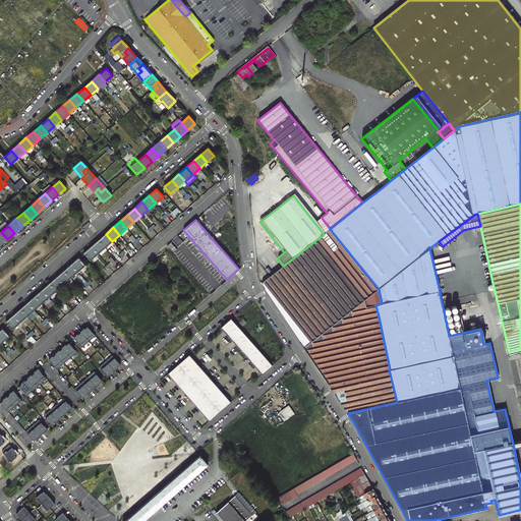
[(389,369),(390,369),(379,316),(375,305),(382,303),(379,289),(330,229),(324,234),(290,261),(283,266),(263,283),(262,286),(347,413),(397,402),(389,369)]
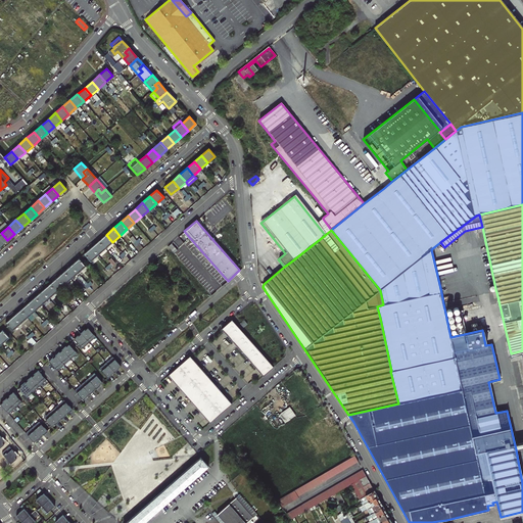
[(105,248),(112,242),(106,235),(99,241),(105,248)]
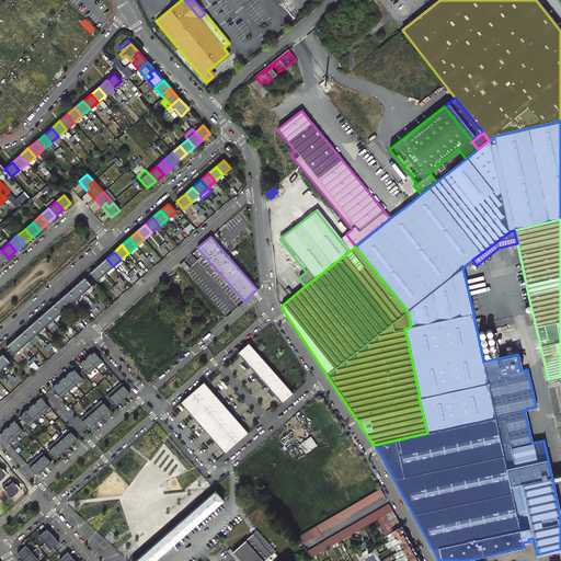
[(105,273),(113,266),(106,259),(99,265),(105,273)]
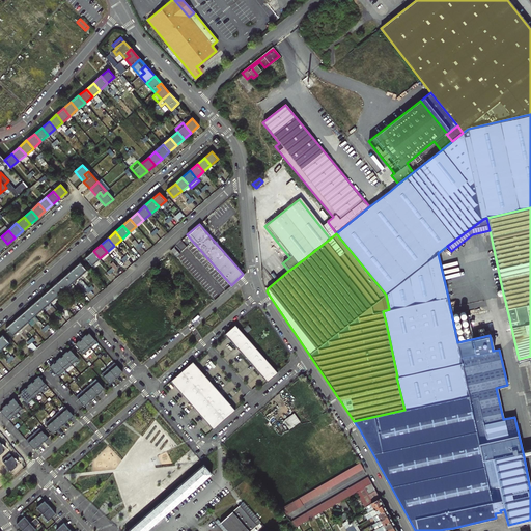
[(85,257),(92,266),(100,258),(93,251),(85,257)]
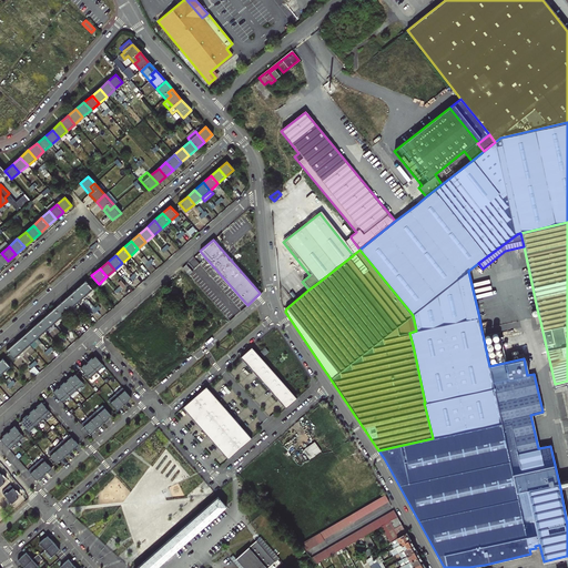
[(78,287),(84,296),(92,288),(85,281),(78,287)]
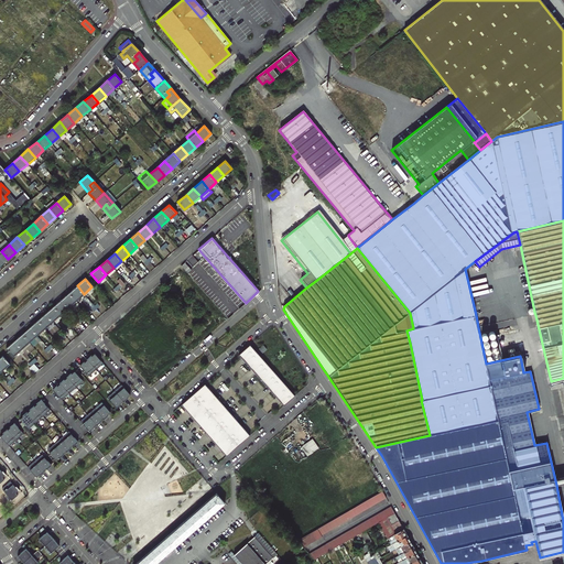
[(76,301),(84,294),(77,285),(69,293),(76,301)]
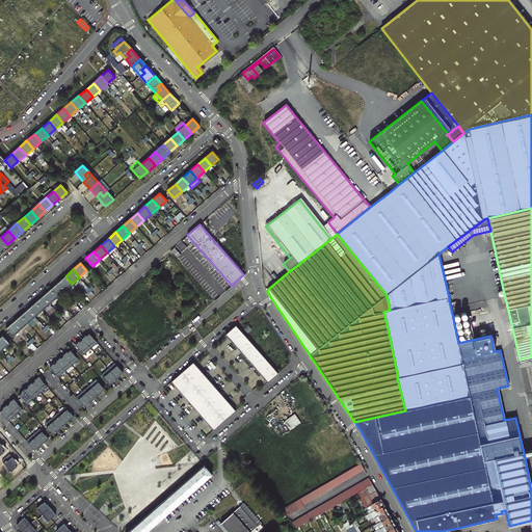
[(64,290),(72,284),(65,276),(58,283),(64,290)]
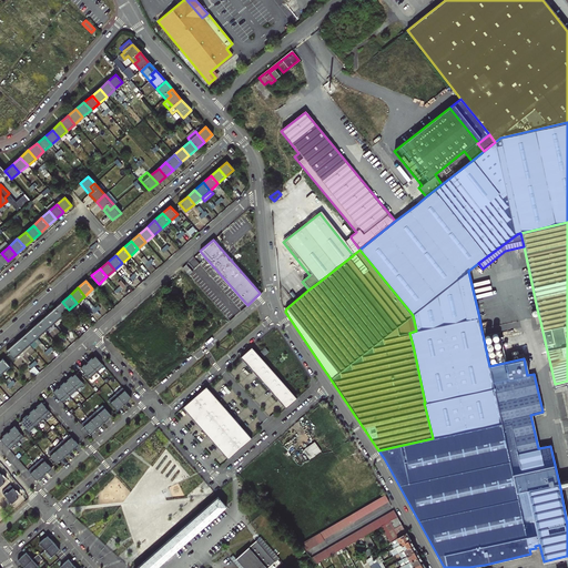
[(54,308),(61,316),(69,310),(62,302),(54,308)]
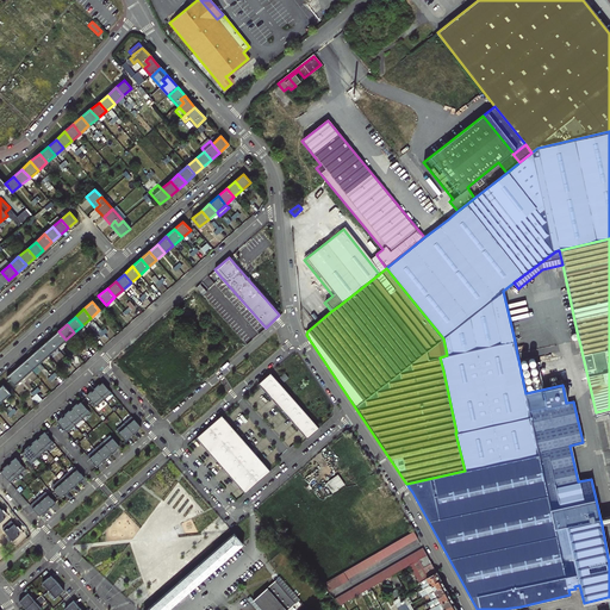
[(57,348),(66,340),(58,331),(49,338),(57,348)]
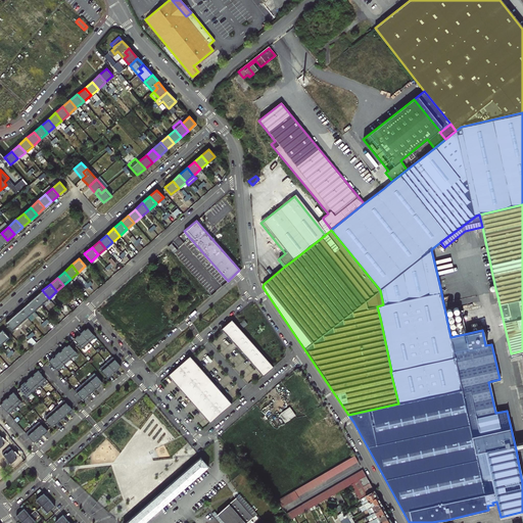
[(35,297),(42,304),(49,298),(42,290),(35,297)]
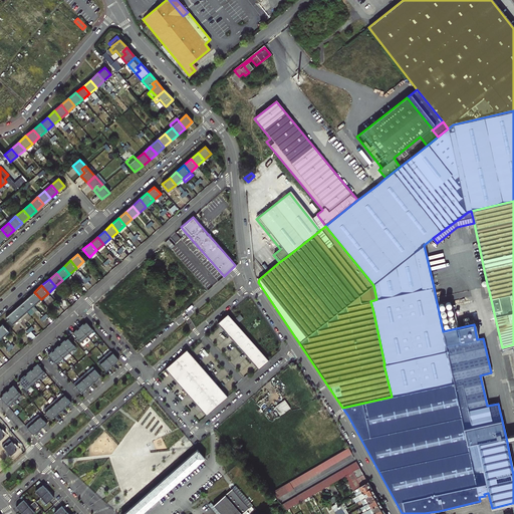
[(27,298),(33,305),(41,299),(34,292),(27,298)]
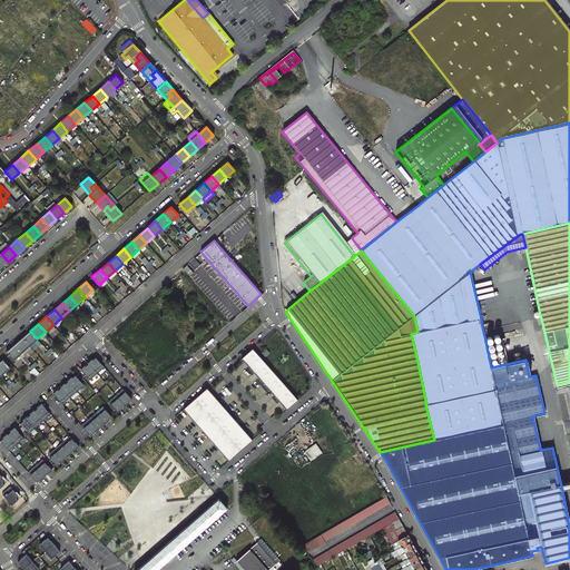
[(22,337),(29,345),(37,338),(30,331),(22,337)]
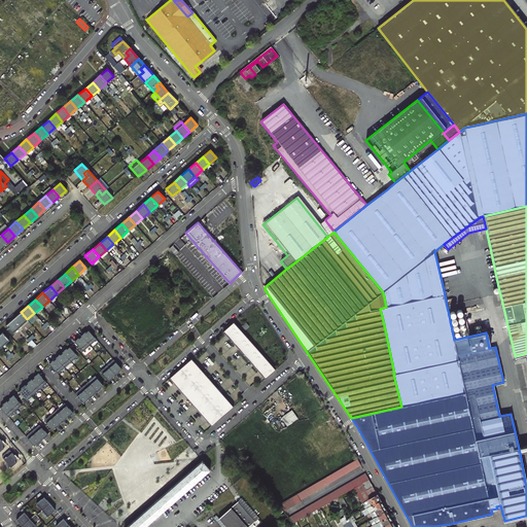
[(20,325),(27,319),(21,312),(13,318),(20,325)]
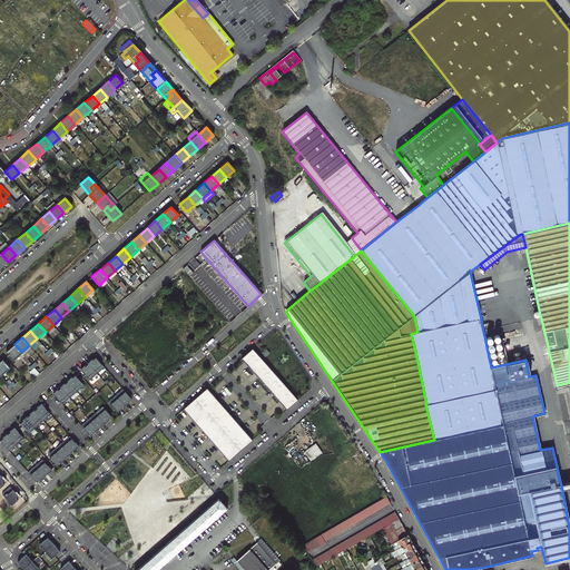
[(29,345),(33,350),(41,343),(37,338),(29,345)]
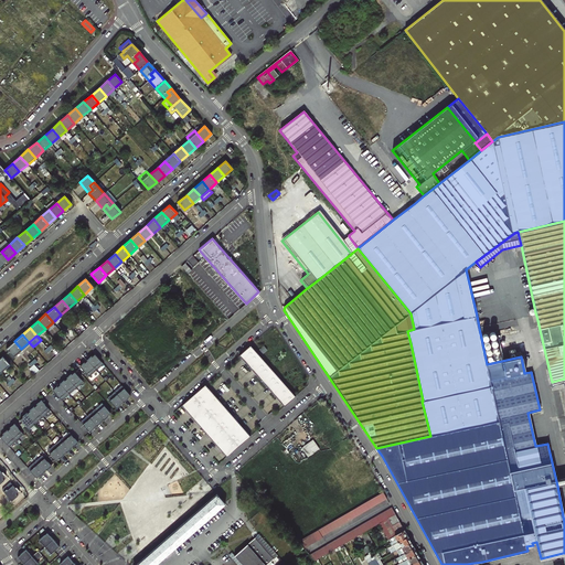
[(13,356),(21,349),(14,341),(7,349),(9,351),(13,356)]
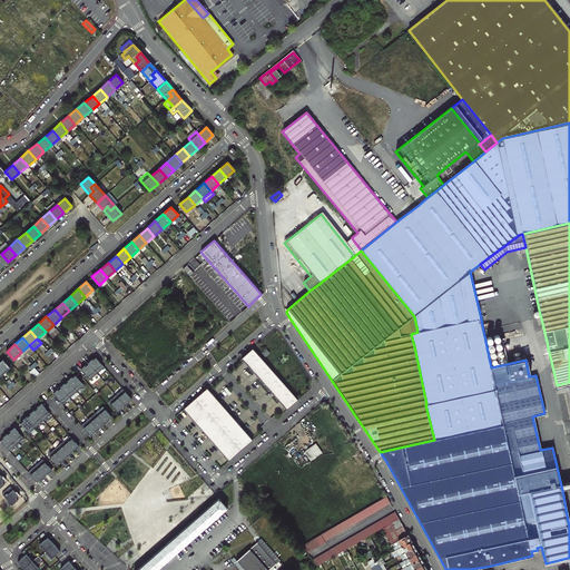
[(21,352),(26,357),(33,351),(33,350),(29,345),(21,352)]
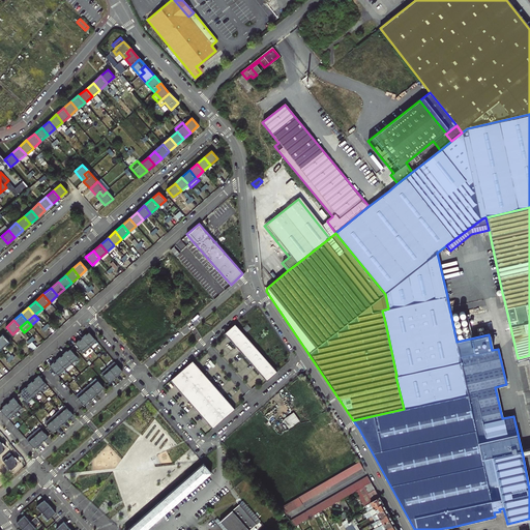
[(277,373),(235,324),(225,332),(267,381),(277,373)]
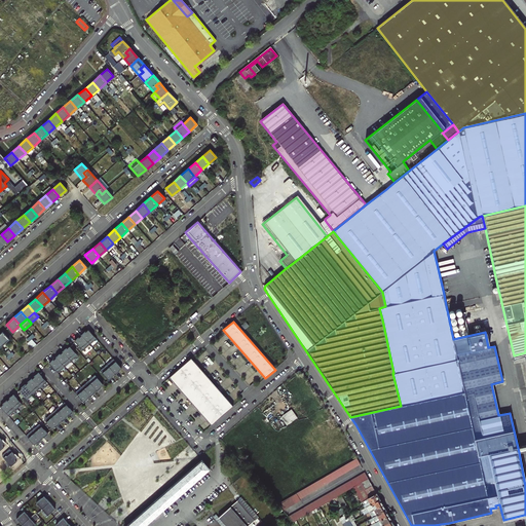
[(97,339),(88,330),(85,333),(84,333),(81,335),(82,336),(90,345),(97,339)]
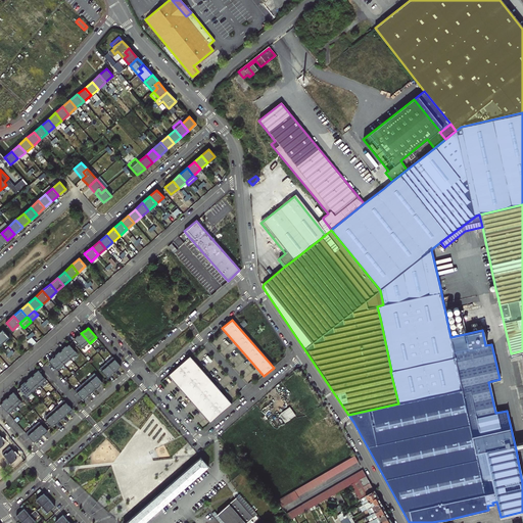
[(0,332),(0,342),(1,344),(8,337),(2,330),(0,332)]
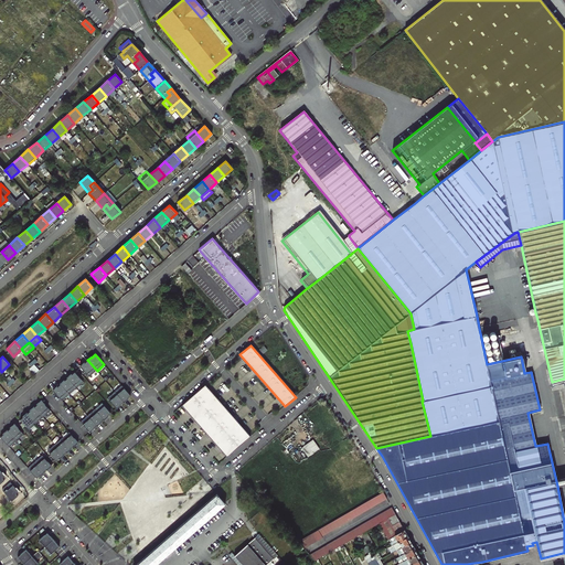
[(97,371),(88,361),(84,364),(84,363),(80,366),(81,366),(89,376),(97,371)]
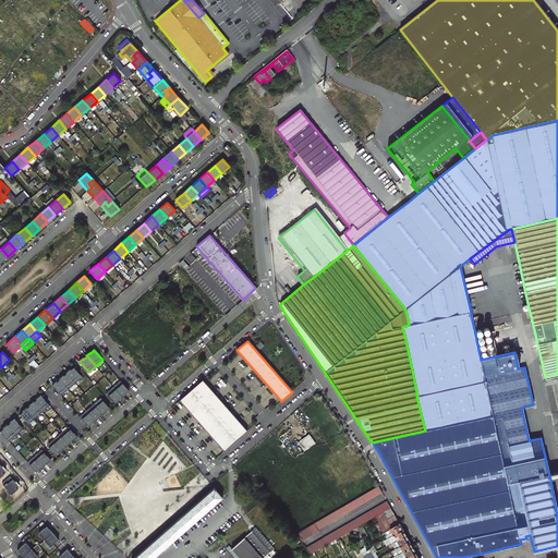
[(83,377),(74,367),(70,371),(67,373),(67,374),(75,384),(83,377)]
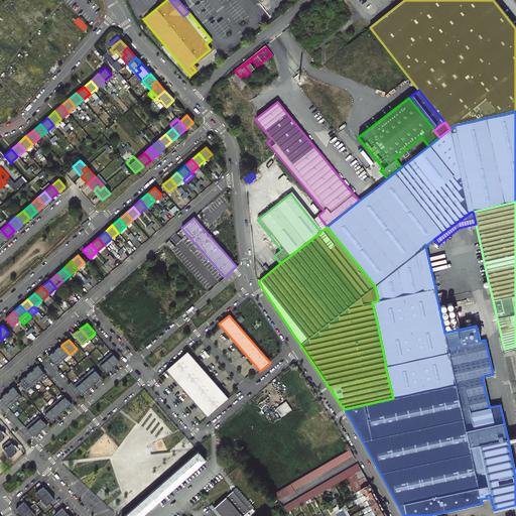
[(70,355),(61,346),(58,349),(58,348),(54,351),(55,351),(63,360),(70,355)]
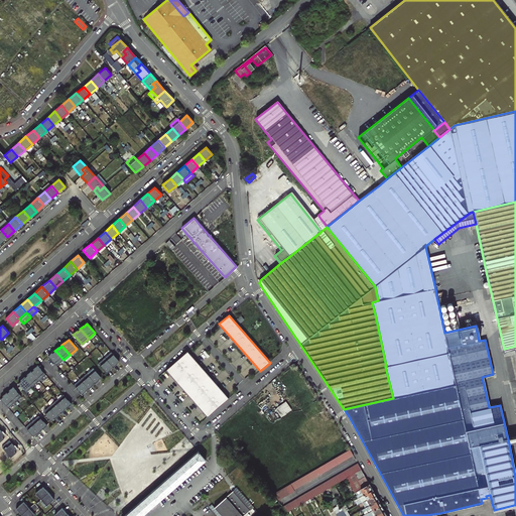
[(63,360),(55,351),(51,354),(48,357),(56,366),(63,360)]
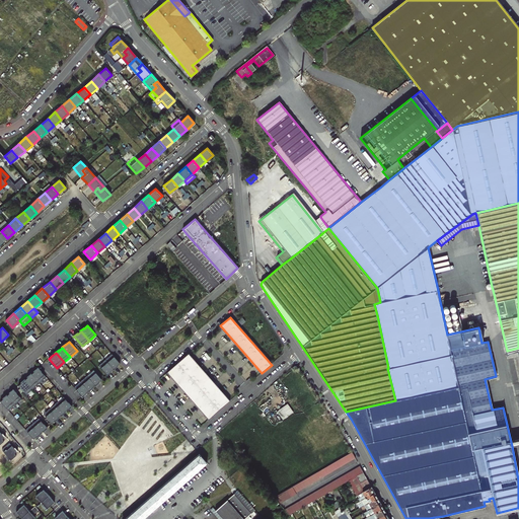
[(121,363),(113,354),(105,360),(114,369),(119,366),(118,366),(121,363)]
